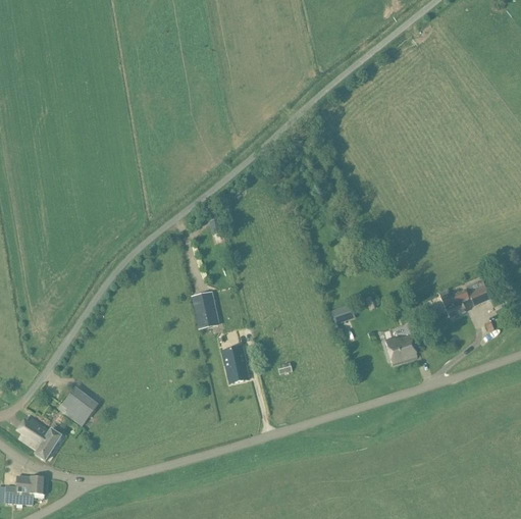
[(244,188),(242,185),(231,192),(235,195),(244,188)]
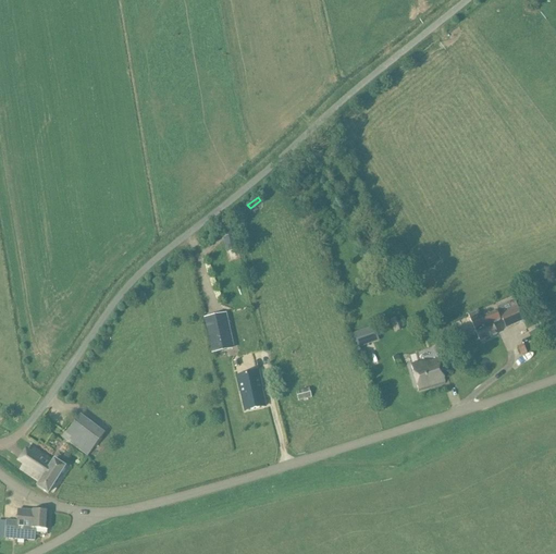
[(235,246),(233,234),(224,236),(226,248),(235,246)]
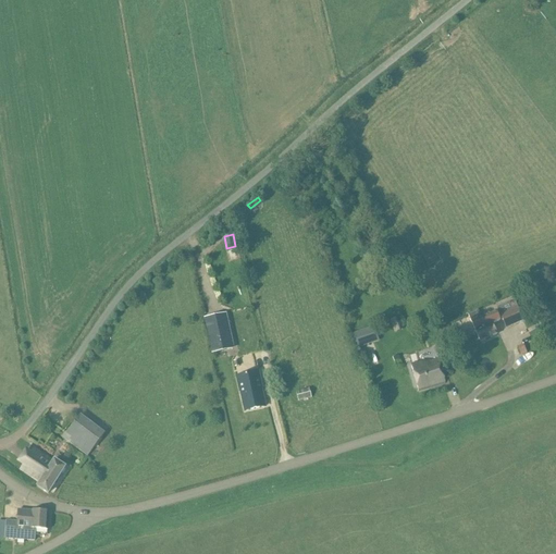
[(498,311),(506,327),(523,319),(517,304),(498,311)]
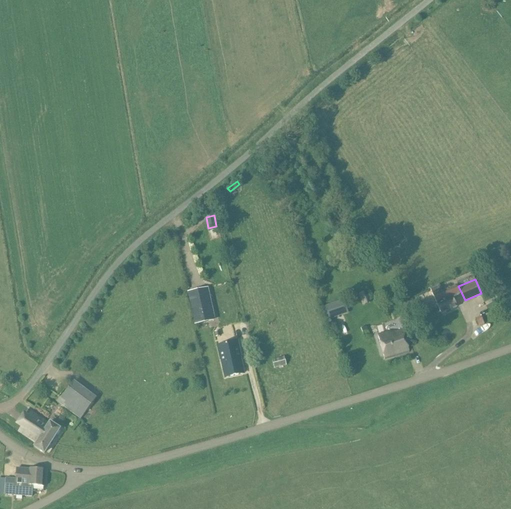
[(213,317),(206,285),(187,289),(194,321),(213,317)]
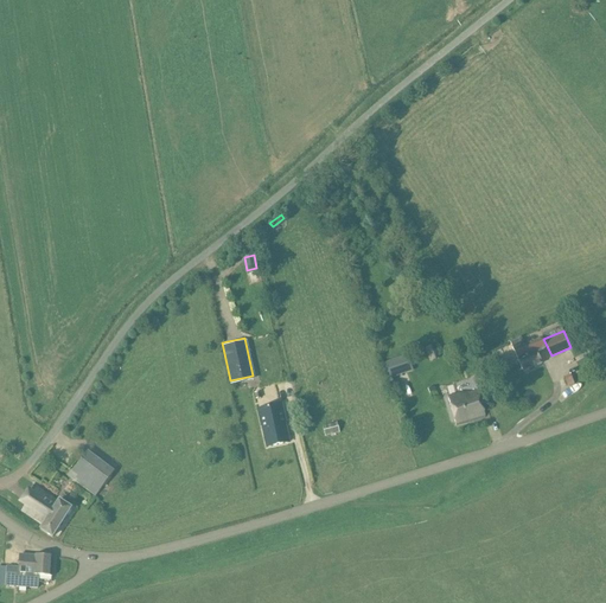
[(512,348),(522,369),(540,360),(531,340),(512,348)]
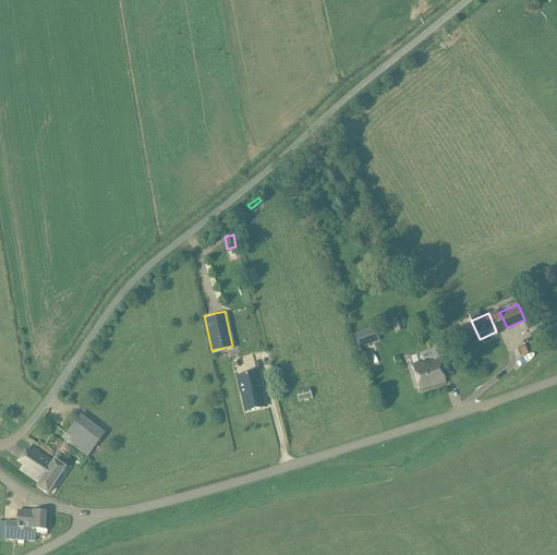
[(403,326),(399,315),(391,317),(396,329),(403,326)]
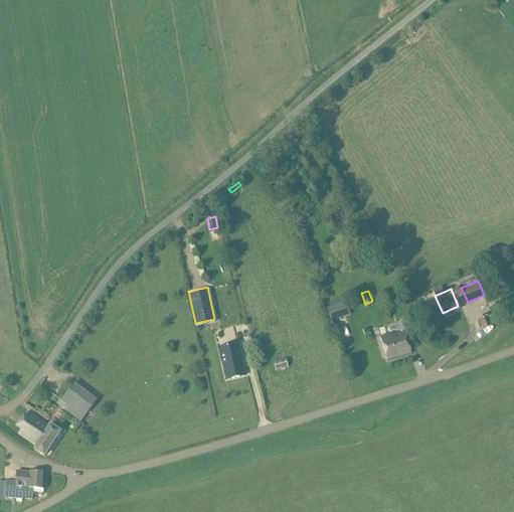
[(345,300),(326,307),(330,318),(349,312),(345,300)]
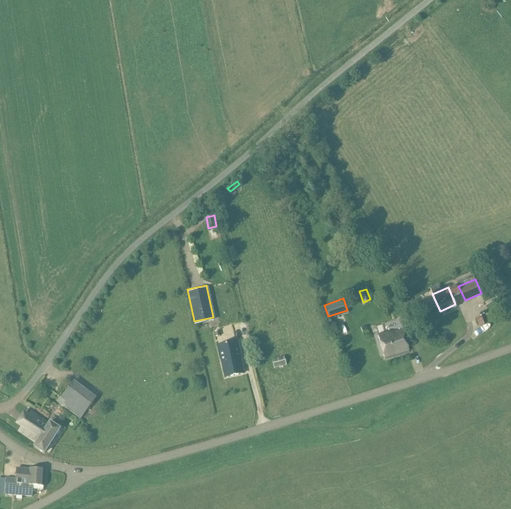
[(477,323),(483,321),(480,315),(475,317),(477,323)]
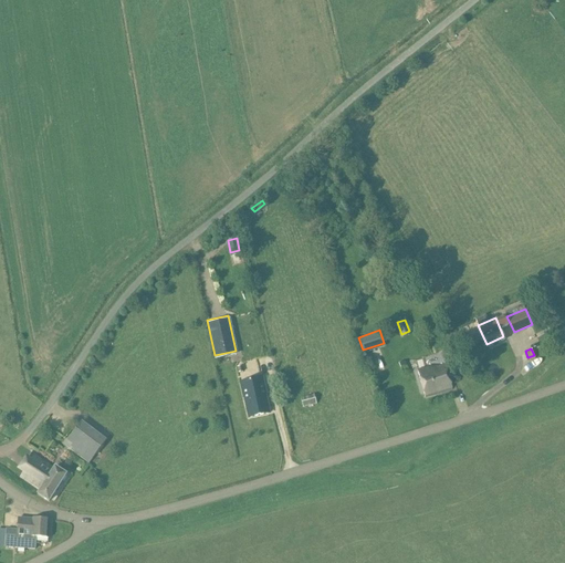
[(454,374),(450,360),(436,364),(430,364),(417,368),(425,395),(452,387),(449,375),(454,374)]
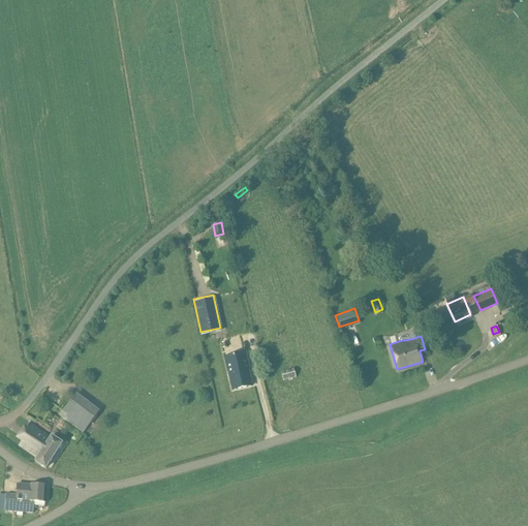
[(251,383),(244,351),(224,356),(231,388),(251,383)]
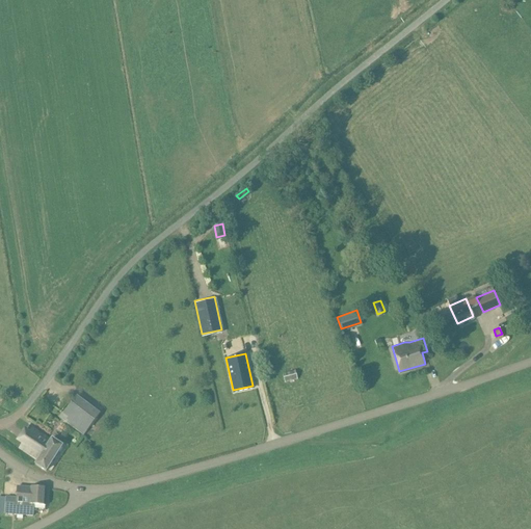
[(296,376),(294,368),(282,371),(284,379),(296,376)]
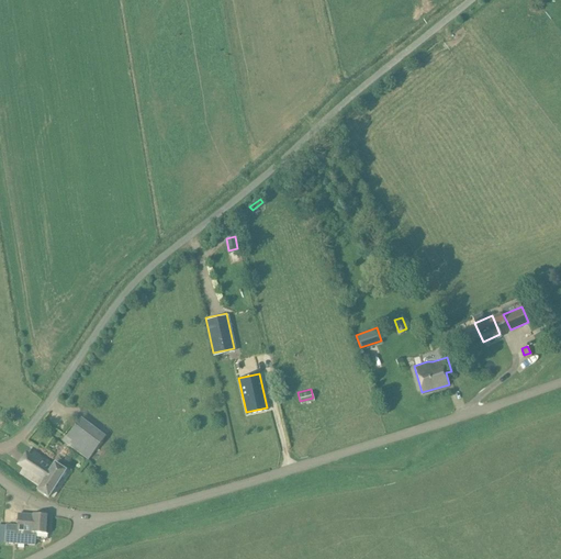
[(105,435),(79,415),(62,439),(87,458),(105,435)]
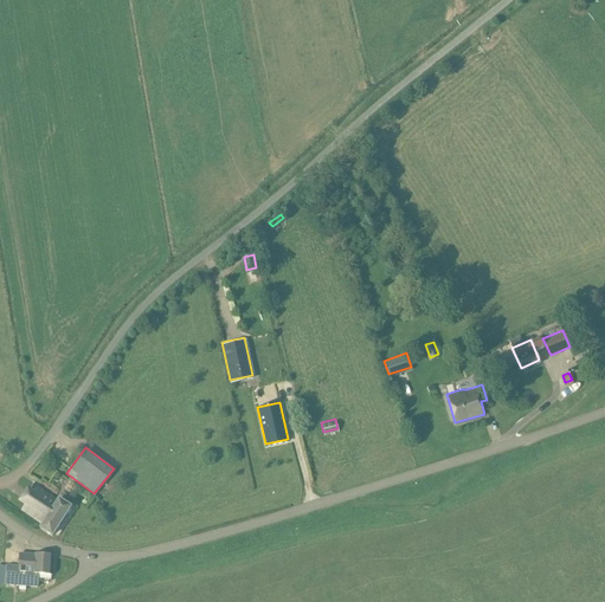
[(57,498),(36,484),(20,506),(42,520),(38,525),(51,533),(70,504),(58,496),(57,498)]
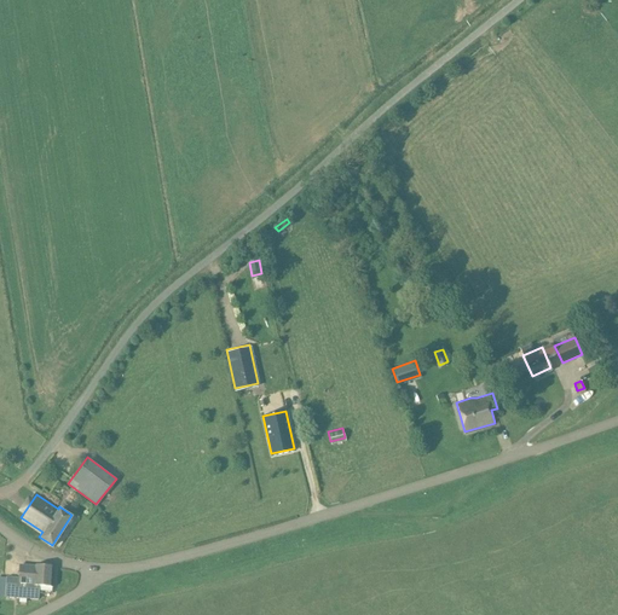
[(6,576),(0,575),(0,593),(38,597),(39,585),(52,586),(53,566),(19,563),(18,576),(6,575),(6,576)]
